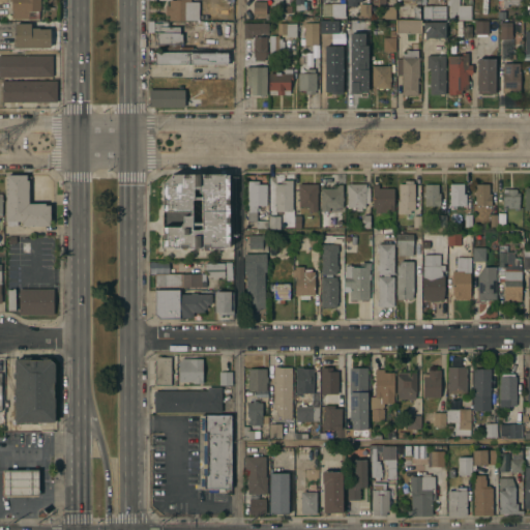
[(42,0),(42,3),(40,3),(40,9),(39,9),(39,18),(28,18),(28,12),(11,12),(11,0),(42,0)]
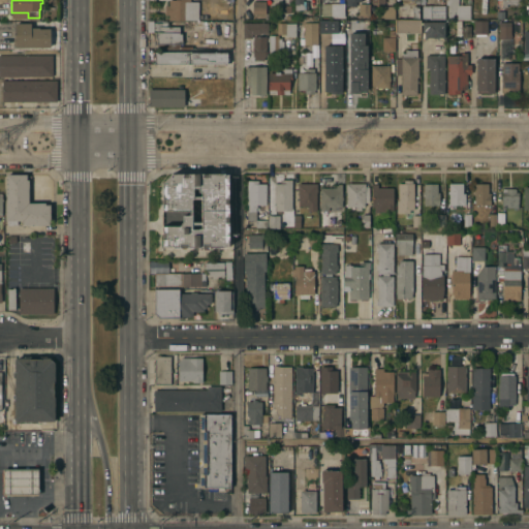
[(198,0),(198,19),(188,19),(188,20),(168,20),(168,13),(164,13),(164,4),(168,4),(168,0),(198,0)]
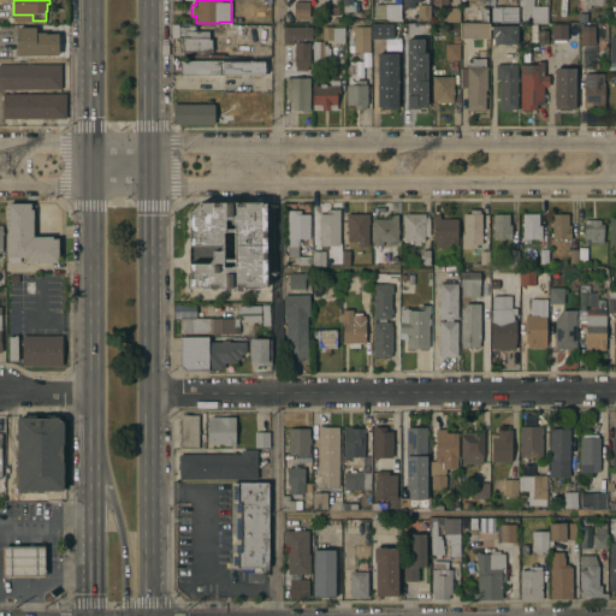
[(309,0),(309,15),(294,15),(294,0),(309,0)]
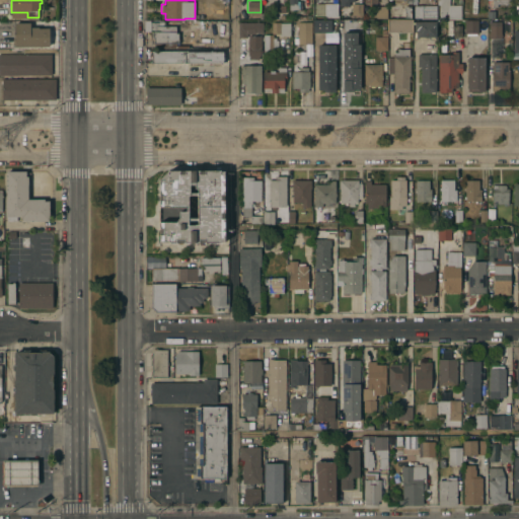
[(297,0),(297,4),(298,4),(298,8),(289,8),(289,3),(288,3),(288,0),(297,0)]
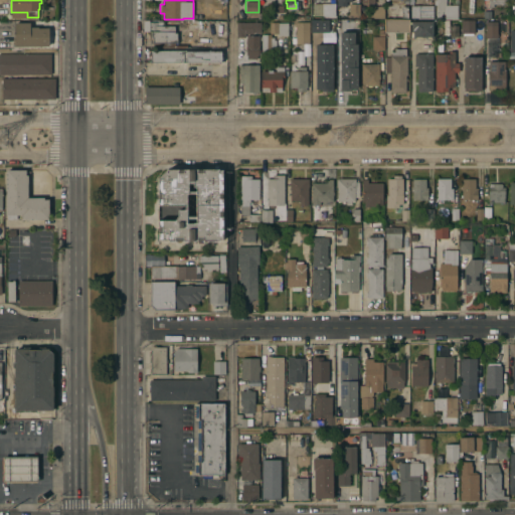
[(446,0),(446,4),(447,4),(447,3),(450,3),(450,4),(458,4),(458,12),(436,12),(436,5),(435,5),(435,0),(446,0)]
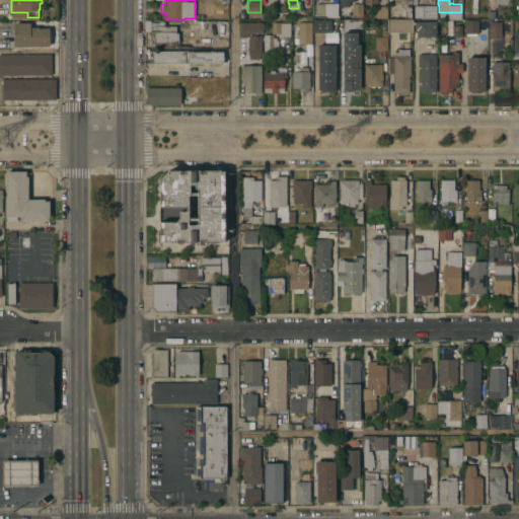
[(277,11),(277,4),(278,4),(278,1),(282,1),(282,4),(286,4),(286,11),(277,11)]
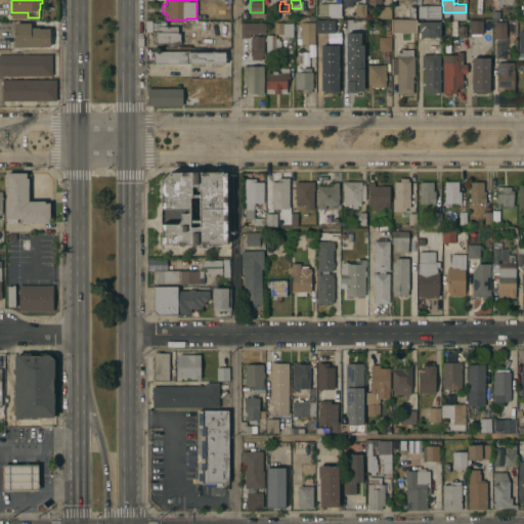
[(341,14),(329,14),(329,2),(341,2),(341,14)]
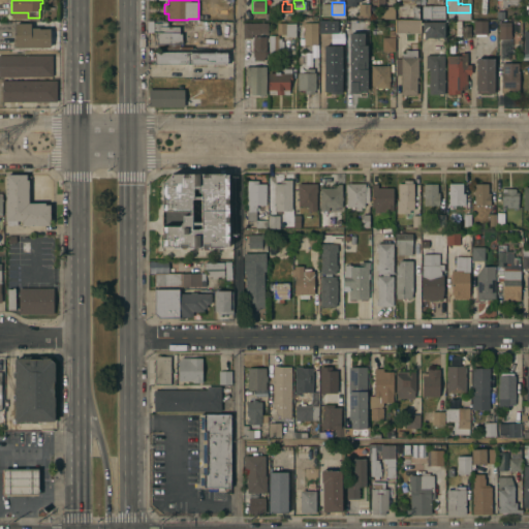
[(369,14),(359,14),(359,2),(369,2),(369,14)]
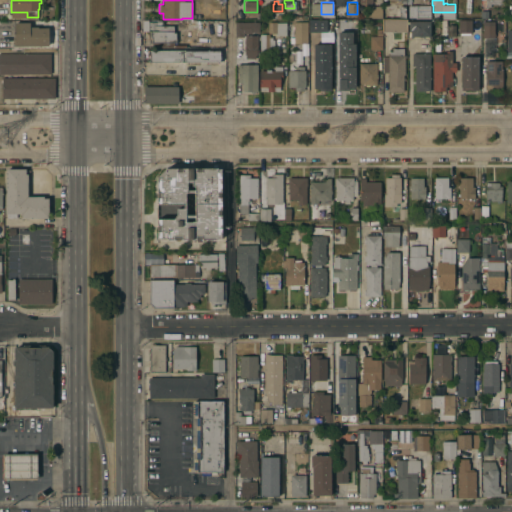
[(431,17),(415,17),(415,16),(408,16),(408,4),(431,4),(431,17)]
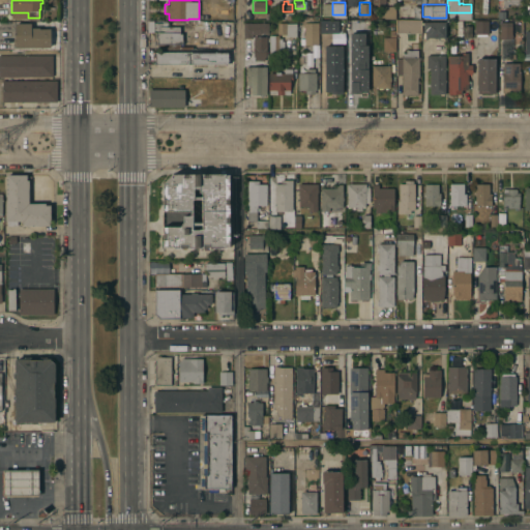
[(395,5),(395,17),(380,17),(380,11),(383,11),(383,5),(395,5)]
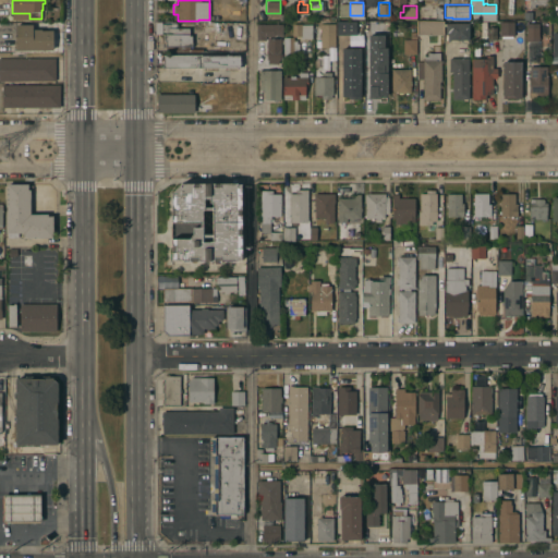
[(416,21),(416,19),(444,19),(444,21),(444,22),(444,34),(416,34),(416,31),(416,21)]
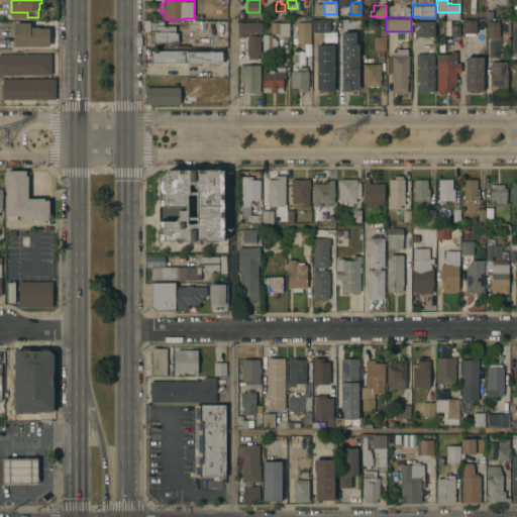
[(477,32),(463,32),(463,19),(476,19),(477,32)]
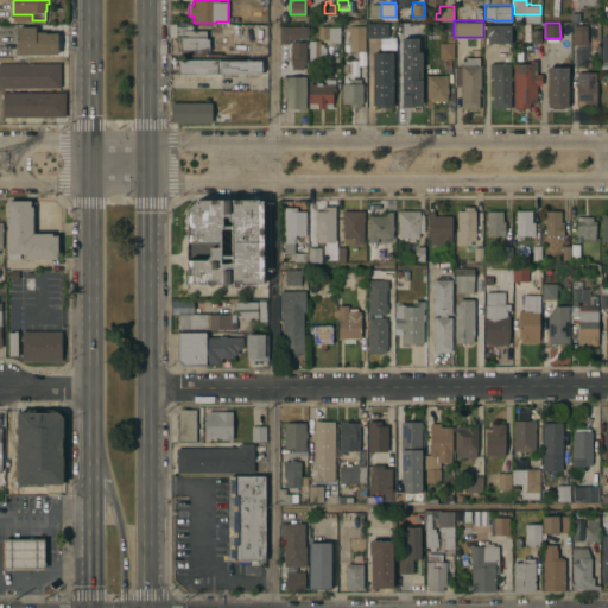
[(206,54),(220,54),(220,56),(178,57),(178,50),(177,50),(177,36),(170,36),(170,24),(176,24),(176,25),(187,25),(187,24),(208,24),(208,29),(207,29),(207,35),(206,54)]
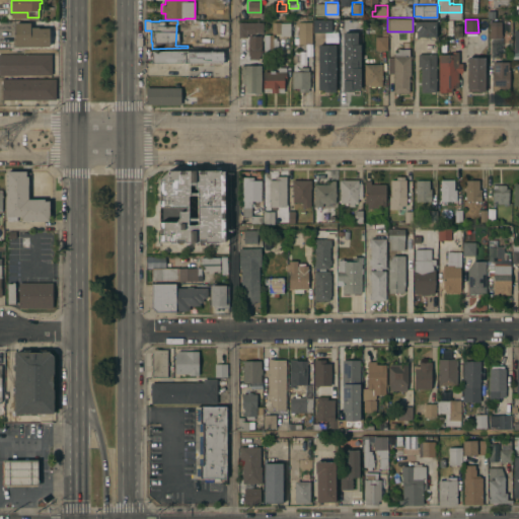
[(413,20),(436,20),(436,36),(434,36),(430,36),(425,36),(425,38),(419,38),(419,35),(413,35),(413,31),(413,20)]
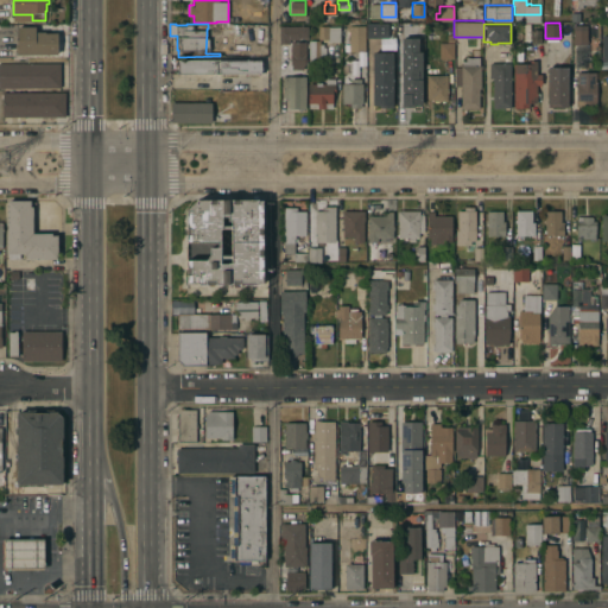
[(587,31),(588,31),(588,33),(587,44),(572,44),(574,24),(587,24),(587,31)]
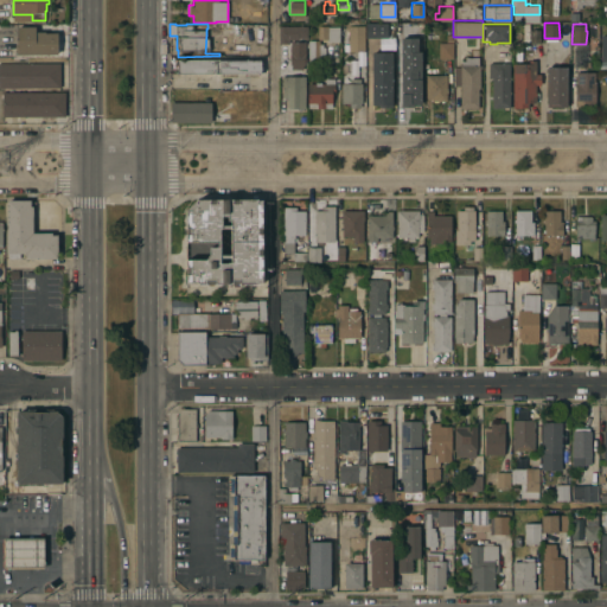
[(18,53),(17,25),(36,25),(36,30),(45,30),(45,32),(58,31),(58,52),(18,53)]
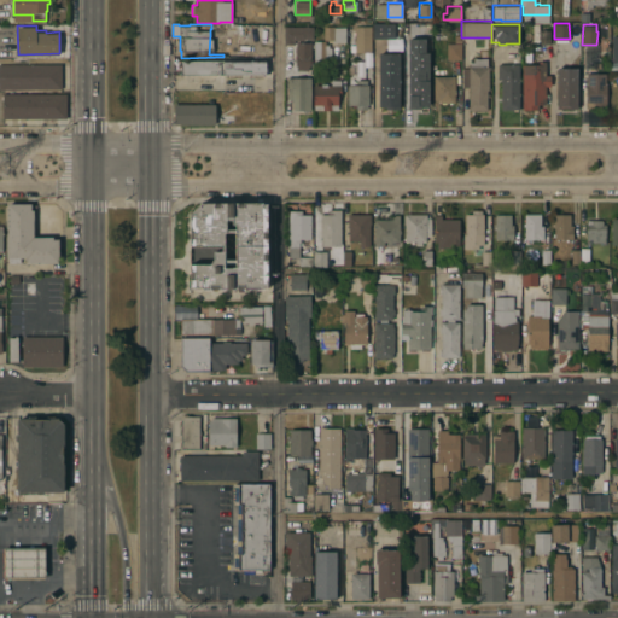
[(284,25),(313,25),(313,38),(303,38),(303,39),(295,39),(295,44),(284,42),(284,28),(284,25)]
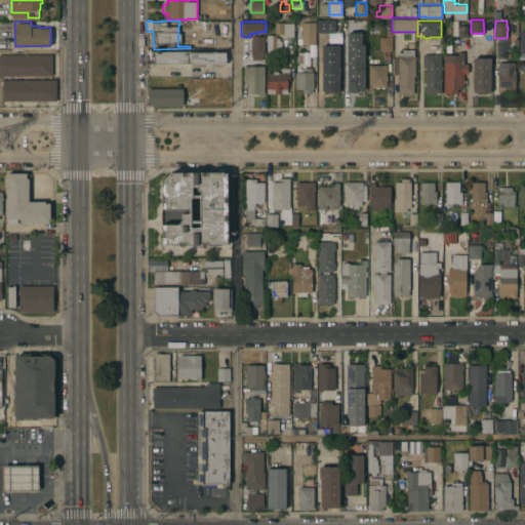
[(293,35),(282,35),(282,33),(275,33),(275,22),(283,22),(293,22),(293,35)]
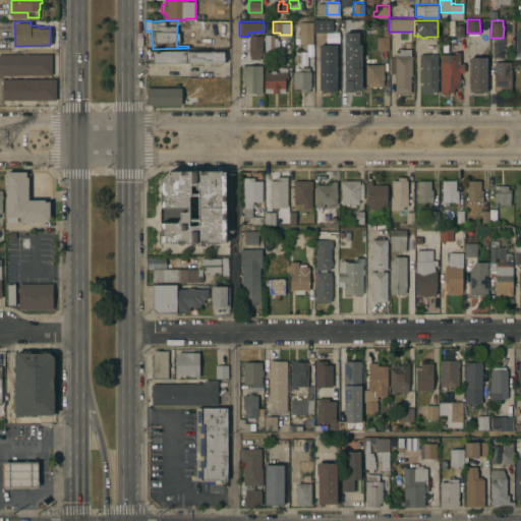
[(329,47),(314,48),(314,21),(329,21),(329,47)]
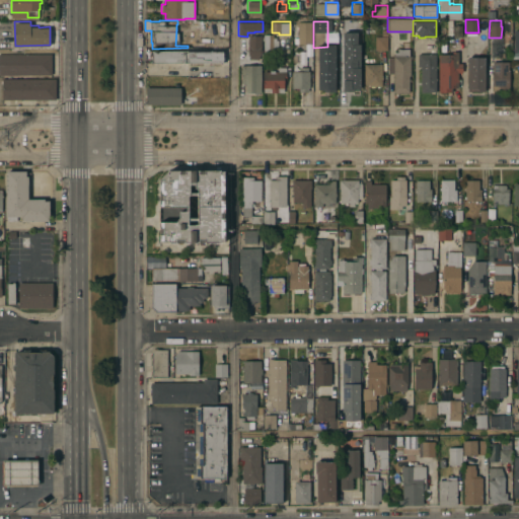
[(462,24),(462,35),(453,35),(453,24),(462,24)]
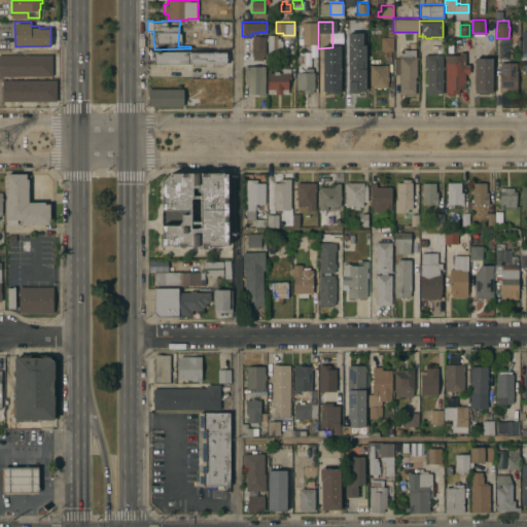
[(317,43),(303,44),(303,28),(305,28),(305,26),(314,26),(314,28),(316,28),(317,43)]
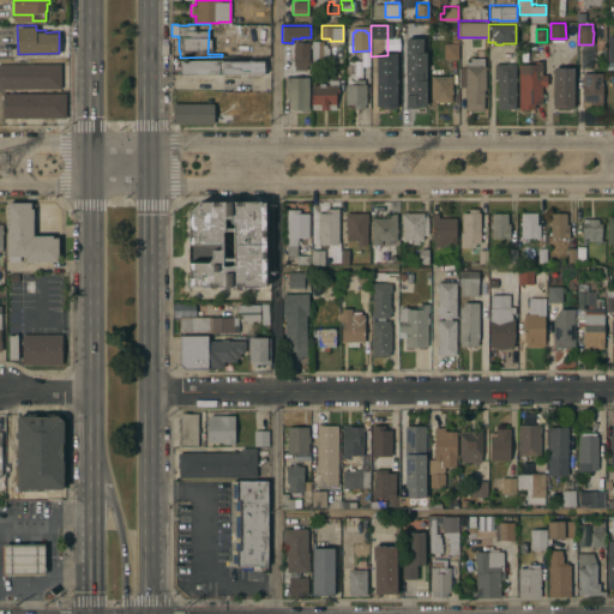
[(458,58),(444,58),(444,42),(452,42),(452,34),(458,34),(458,37),(458,58)]
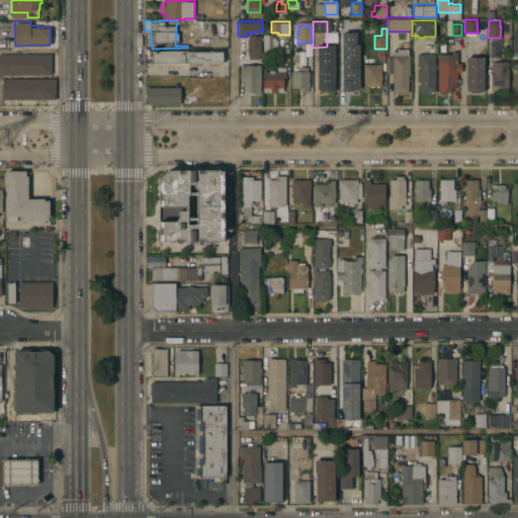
[(260,49),(262,49),(262,54),(260,53),(260,55),(259,55),(258,59),(248,58),(249,55),(248,55),(248,33),(261,34),(260,49)]
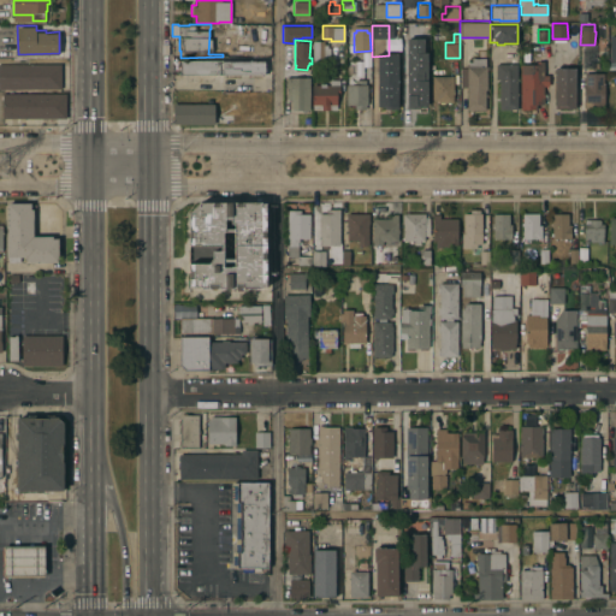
[(330,57),(325,55),(325,63),(313,63),(313,40),(325,40),(325,42),(327,42),(327,47),(330,47),(330,57)]
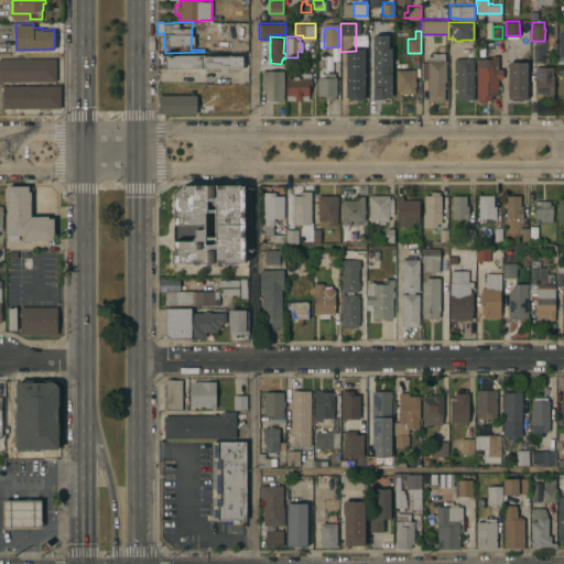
[(543,42),(529,43),(530,63),(543,63),(543,42)]
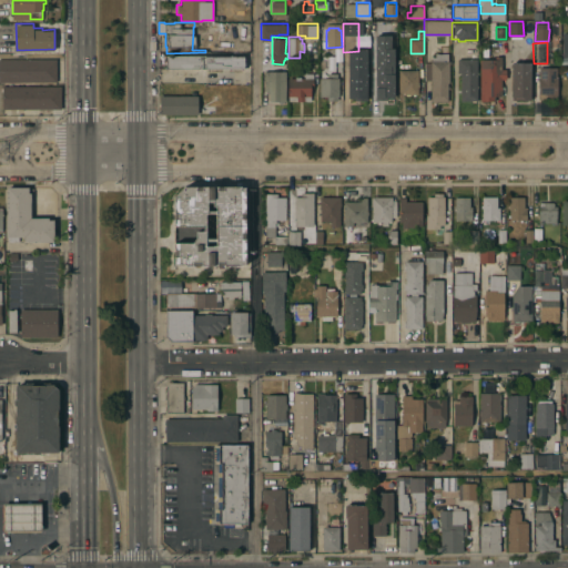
[(396,67),(387,67),(387,68),(383,68),(383,53),(396,53),(396,67)]
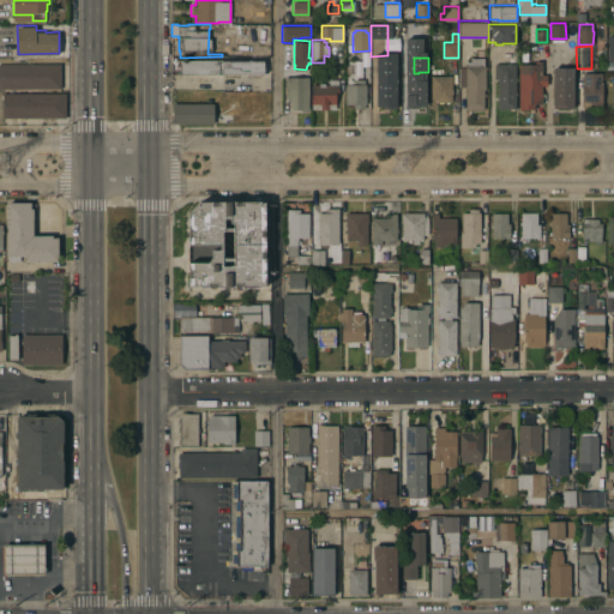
[(264,73),(263,73),(179,73),(179,59),(264,59),(264,71),(264,73)]
